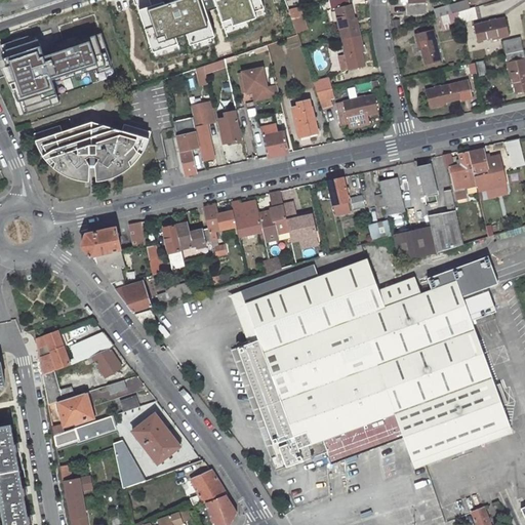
[(236,3),(234,14),(235,14),(242,15),(244,19),(245,25),(254,22),(253,17),(270,11),(266,0),(238,0),(239,2),(236,3)]
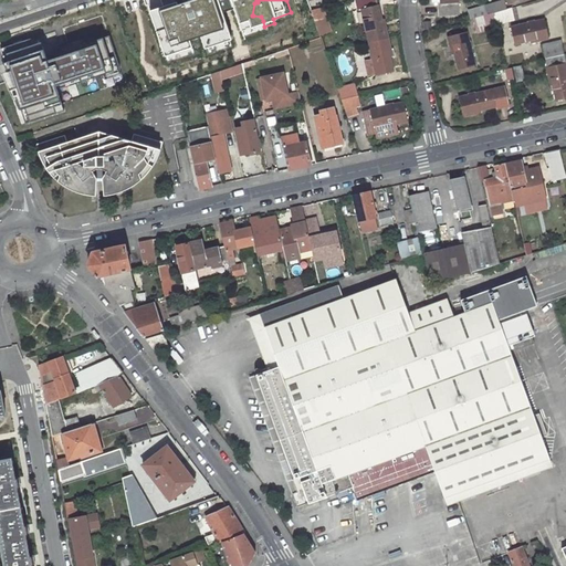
[(306,0),(295,0),(301,13),(310,10),(306,0)]
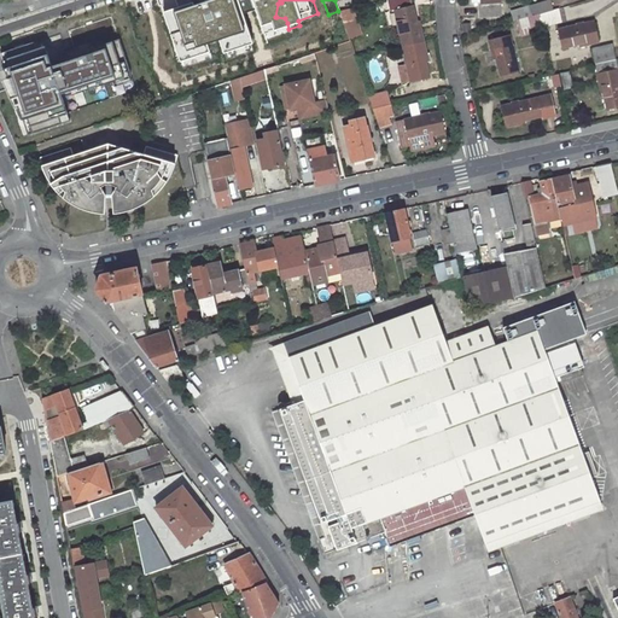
[(334,0),(339,11),(349,9),(344,0),(334,0)]
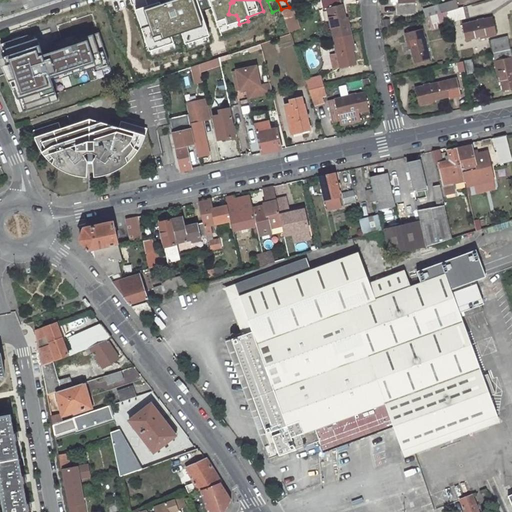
[(341,0),(322,0),(325,8),(327,8),(334,38),(351,34),(349,23),(347,24),(341,0)]
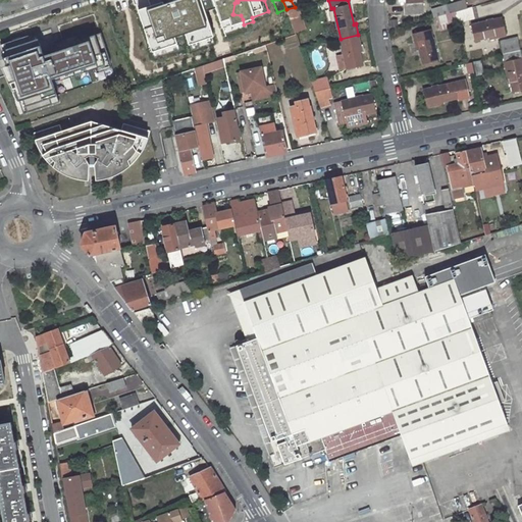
[(424,13),(422,0),(399,0),(399,3),(405,3),(406,14),(424,13)]
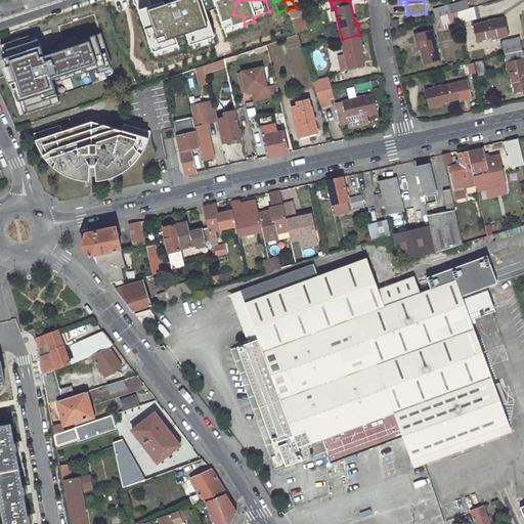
[(466,0),(449,5),(452,13),(457,11),(469,8),(466,0)]
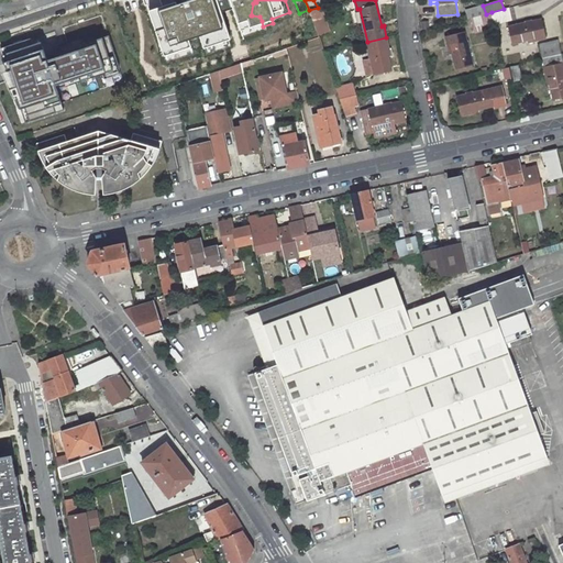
[(202,24),(163,3),(146,33),(162,41),(167,31),(192,44),(202,24)]
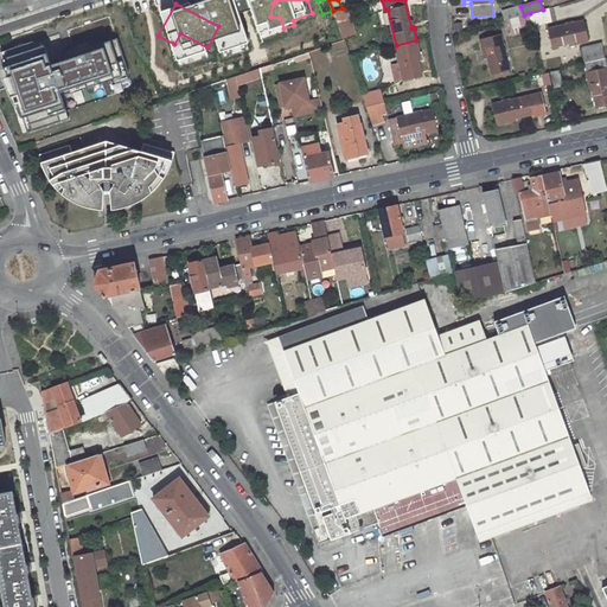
[(508,20),(524,16),(521,6),(504,11),(508,20)]
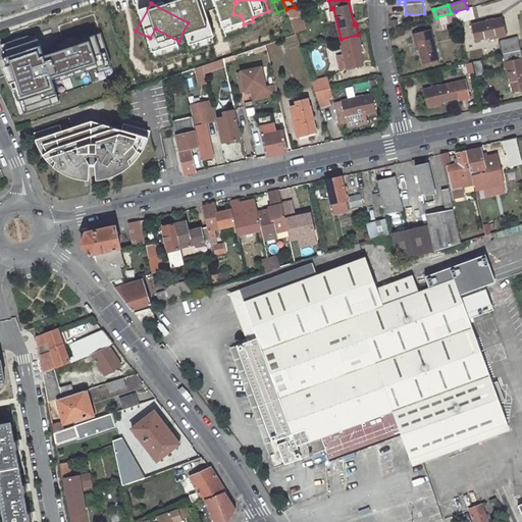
[(299,7),(286,10),(290,18),(301,15),(299,7)]
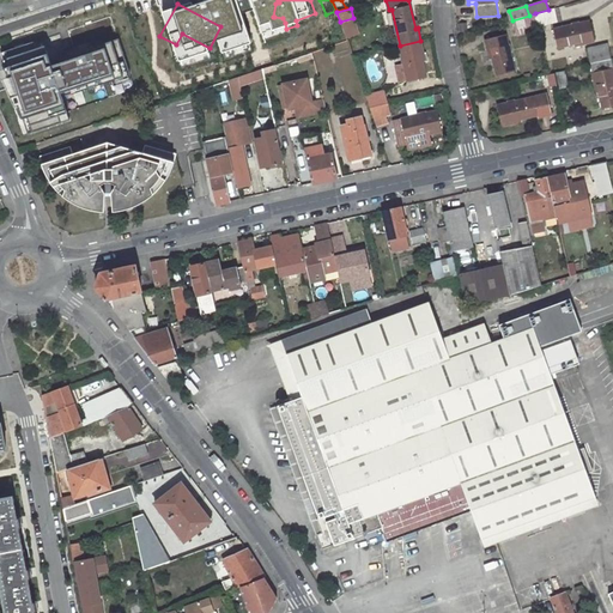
[(548,10),(535,13),(538,26),(557,20),(553,8),(548,10)]
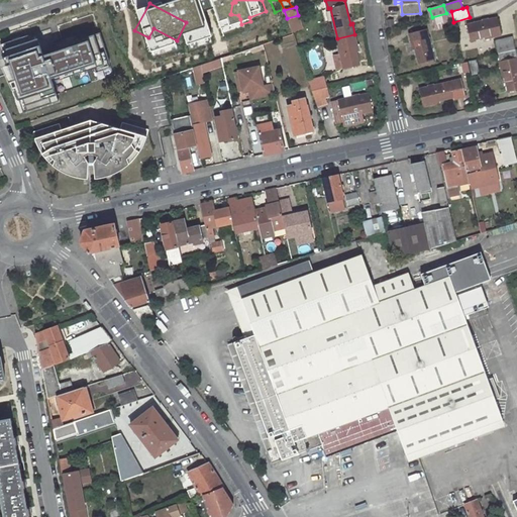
[(451,11),(446,13),(432,17),(434,28),(453,22),(451,11)]
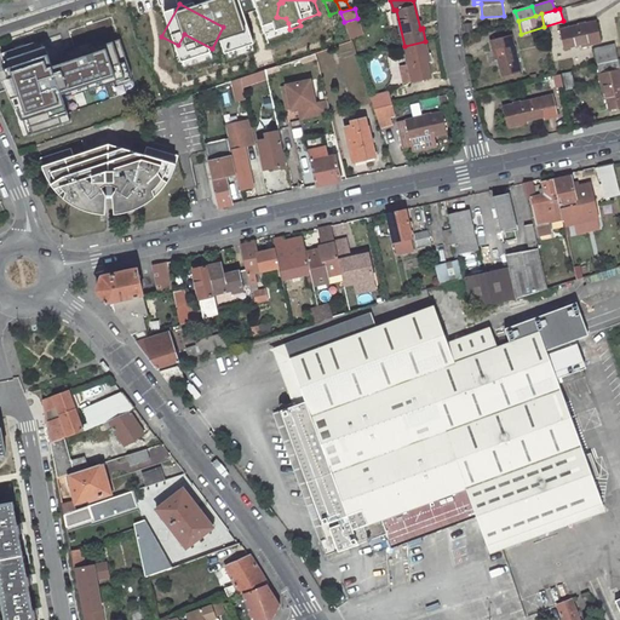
[(597,21),(560,29),(564,49),(587,42),(589,45),(602,42),(597,21)]
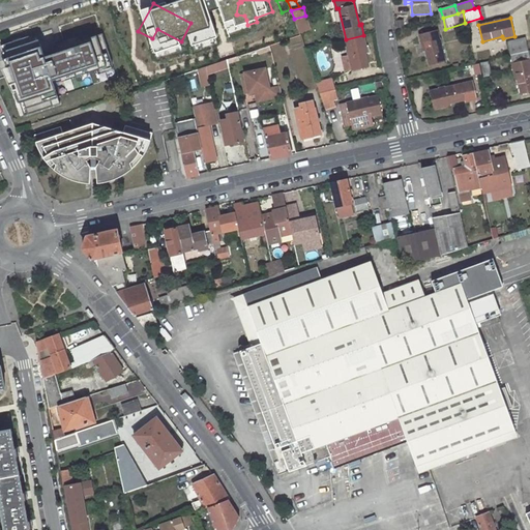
[(33,56),(38,54),(28,26),(9,32),(19,60),(22,59),(33,56)]
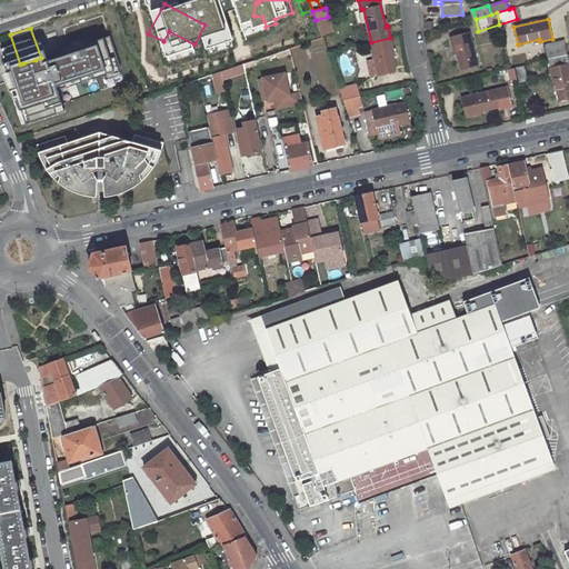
[(469,31),(450,37),(453,49),(456,48),(461,70),(478,66),(469,31)]
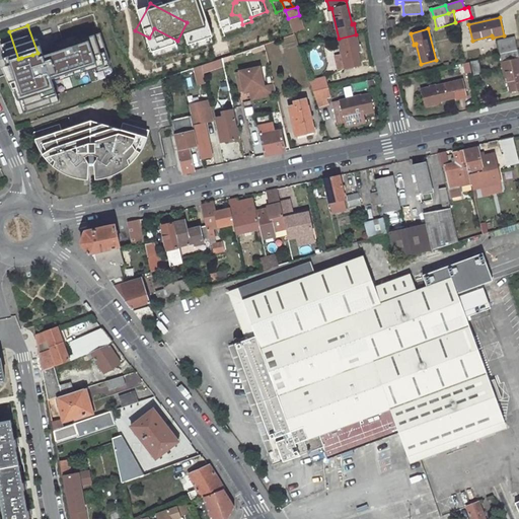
[(356,34),(339,39),(343,55),(345,67),(346,69),(361,65),(356,46),(359,45),(356,34)]
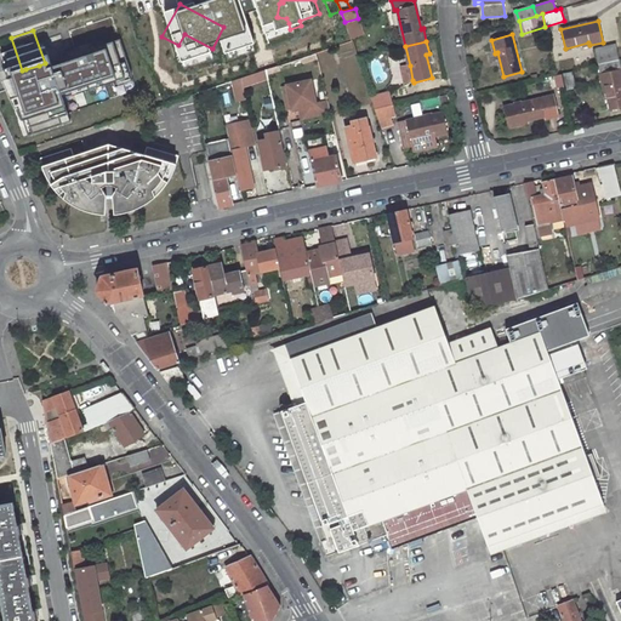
[(594,49),(598,64),(619,60),(616,45),(594,49)]
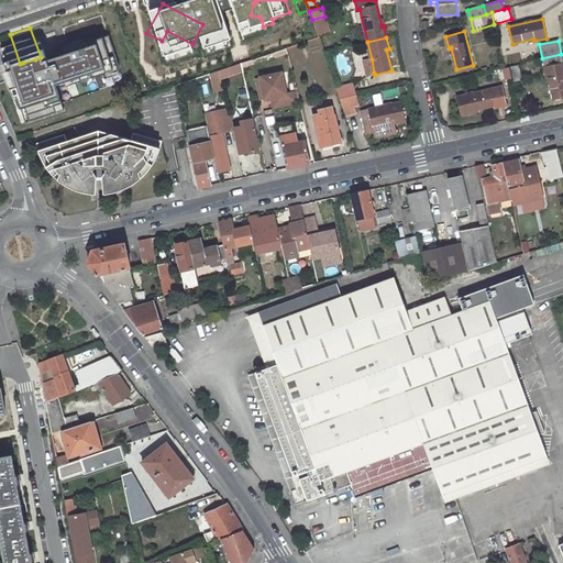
[(112,44),(87,53),(88,54),(84,55),(89,70),(92,68),(96,78),(121,69),(112,44)]
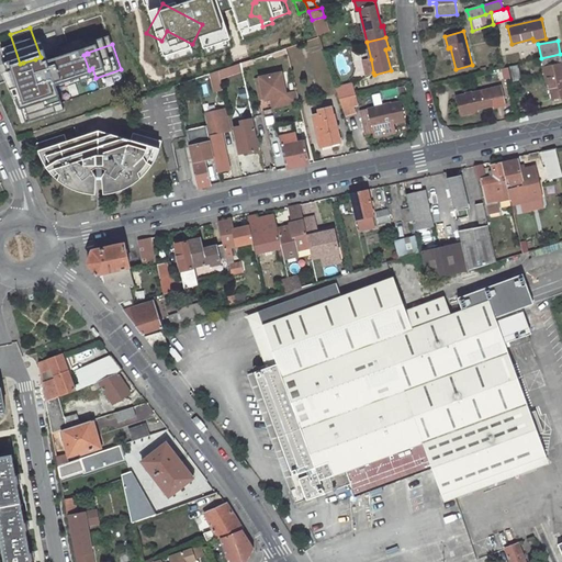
[(561,62),(560,54),(541,58),(546,78),(548,78),(553,100),(561,97),(561,62)]
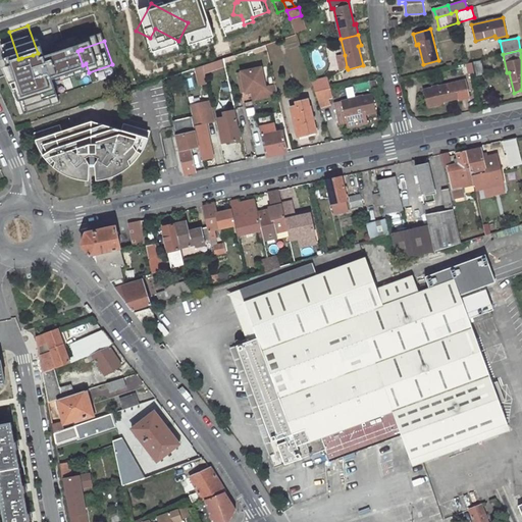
[(347,67),(345,55),(338,56),(341,68),(347,67)]
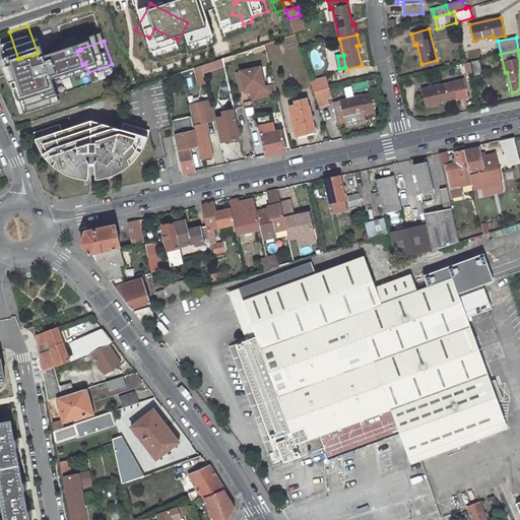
[(223,65),(222,58),(202,65),(203,72),(223,65)]
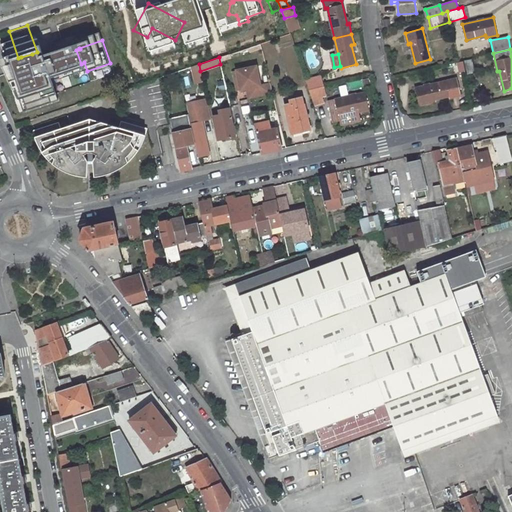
[(467,74),(475,73),(473,59),(465,61),(467,74)]
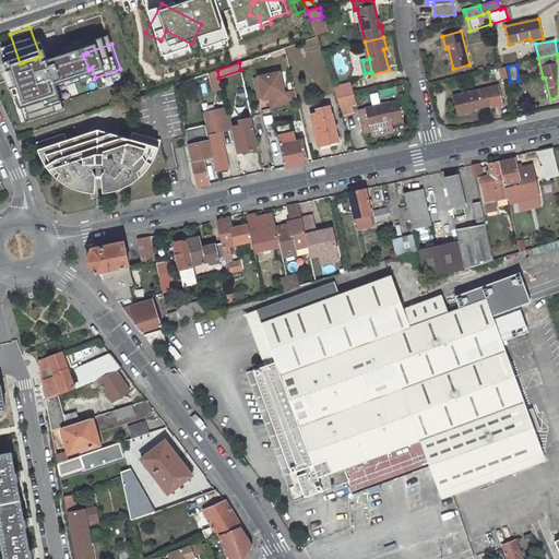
[(213,91),(222,88),(218,78),(217,70),(209,73),(213,91)]
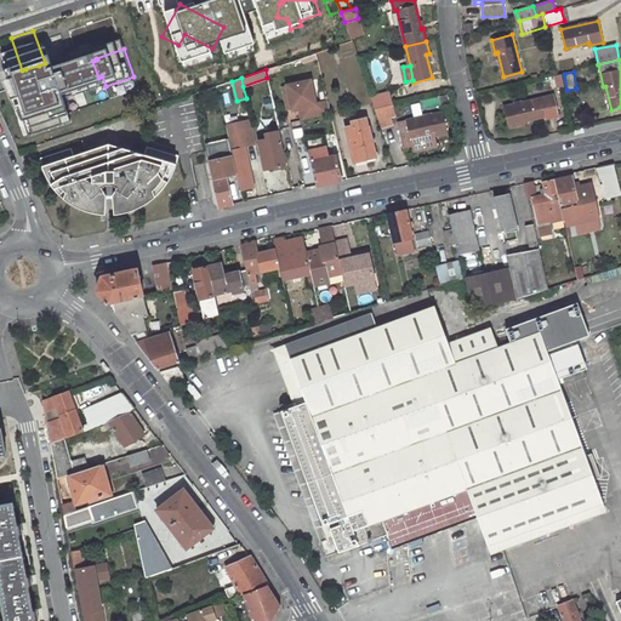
[(292,109),(300,108),(302,120),(331,114),(328,101),(315,103),(311,80),(286,86),(291,108),(292,109)]
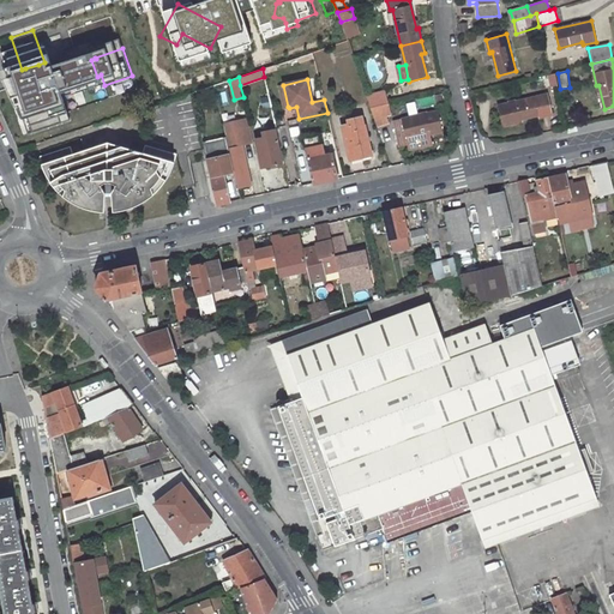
[(366,96),(371,108),(383,104),(389,103),(385,91),(366,96)]
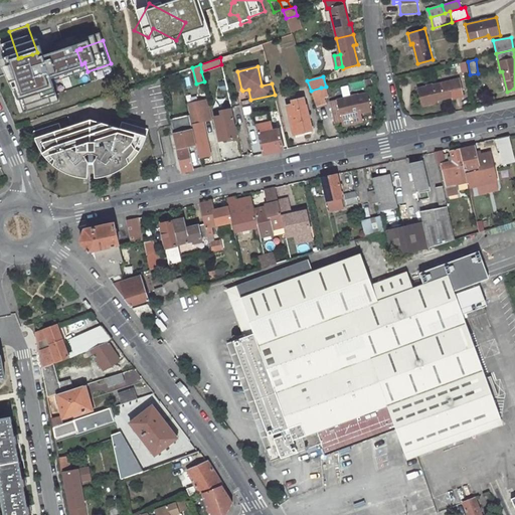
[(463,97),(459,78),(417,89),(421,106),(433,104),(432,101),(453,97),(453,99),(463,97)]
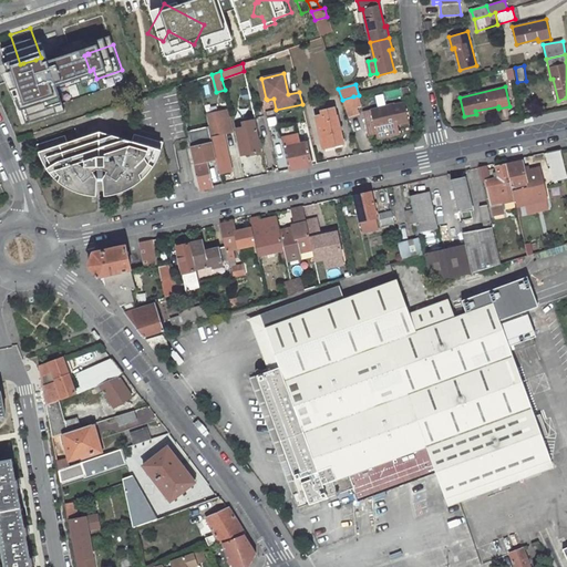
[(38,120),(41,131),(71,121),(61,92),(35,101),(37,104),(33,105),(37,115),(33,116),(34,121),(38,120)]
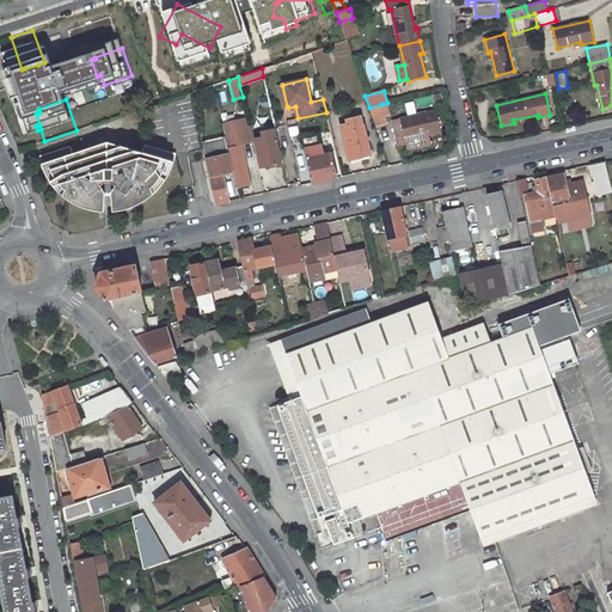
[(381,104),(369,108),(375,126),(387,121),(381,104)]
